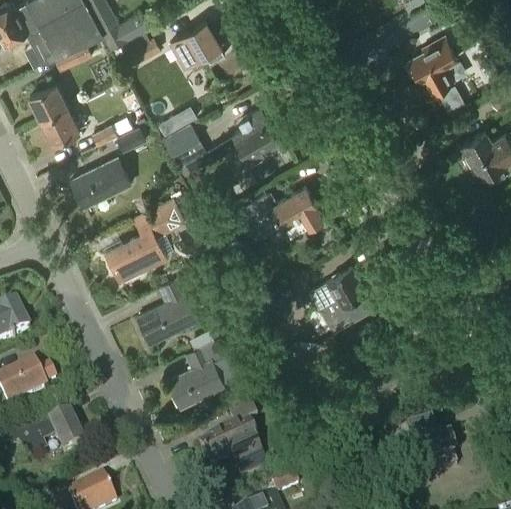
[(35,71),(54,61),(85,46),(103,37),(82,0),(33,0),(25,5),(26,7),(15,13),(27,35),(34,48),(25,52),(35,71)]
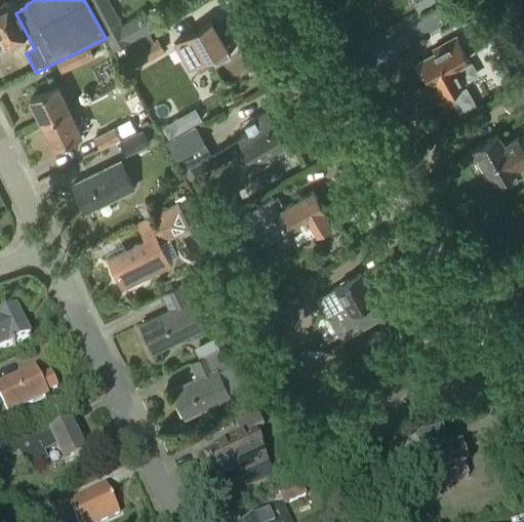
[(106,0),(84,0),(106,38),(114,53),(123,48),(130,45),(117,22),(106,0)]
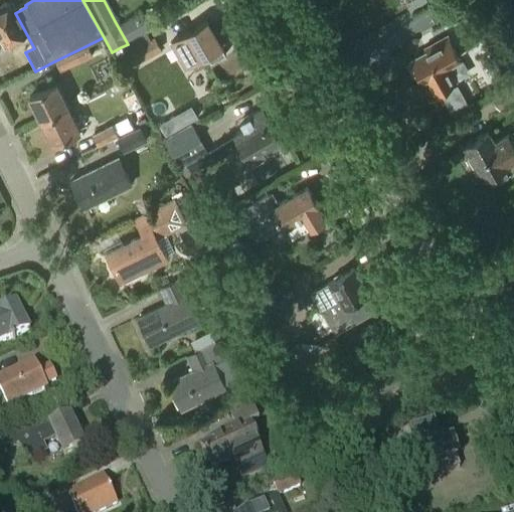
[(438,0),(435,2),(446,22),(469,9),(463,0),(438,0)]
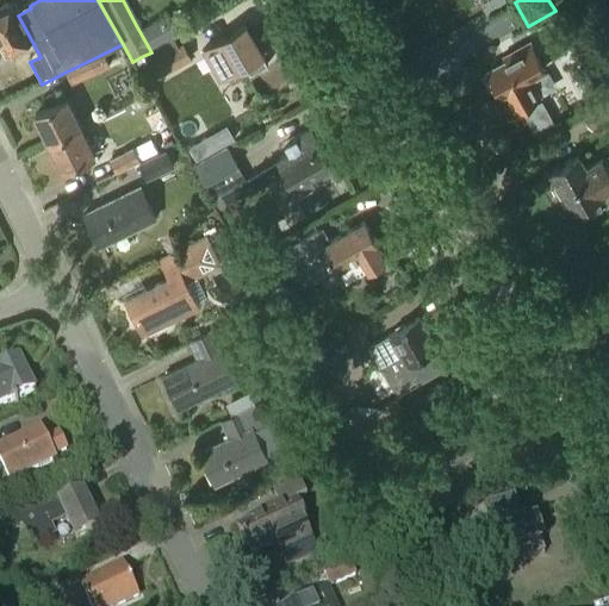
[(0,45),(6,56),(32,42),(18,16),(13,7),(16,6),(14,5),(10,8),(6,7),(0,10),(0,45)]
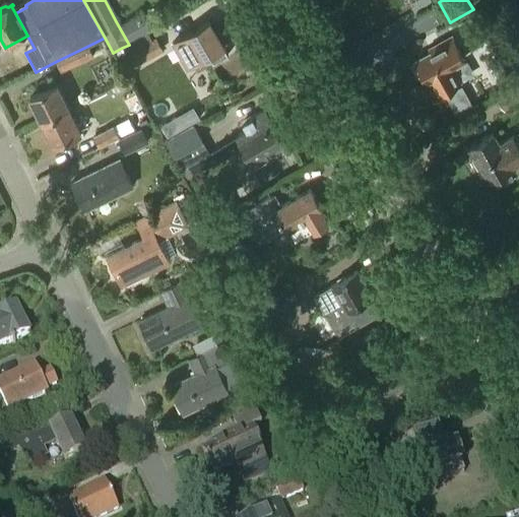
[(173,46),(187,70),(207,58),(212,67),(228,58),(222,49),(222,48),(225,47),(217,33),(214,35),(208,24),(173,46)]
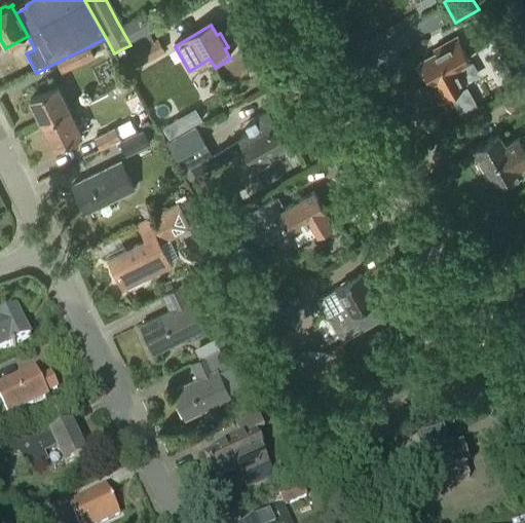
[(436,82),(445,98),(464,86),(456,71),(469,64),(456,41),(436,52),(438,55),(422,64),(424,68),(423,71),(427,79),(432,79),(434,83),(436,82)]
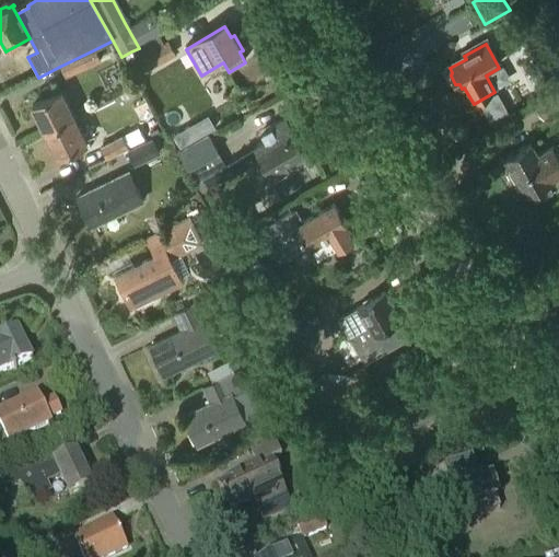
[(163,48),(137,62),(143,74),(174,57),(167,45),(163,48)]
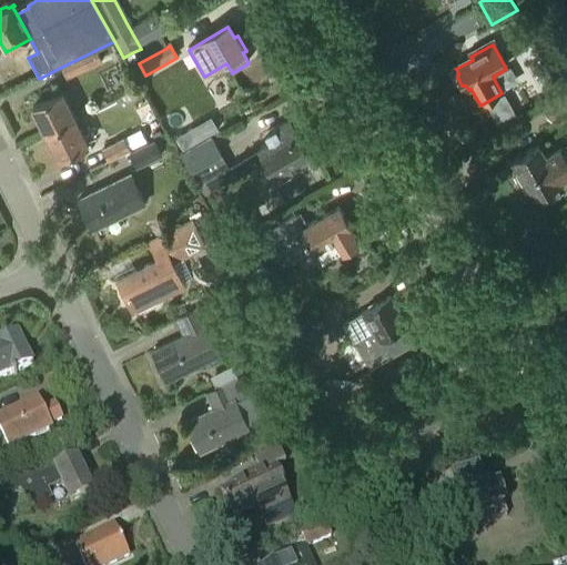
[(100,63),(94,51),(60,68),(66,80),(67,79),(72,77),(100,63)]
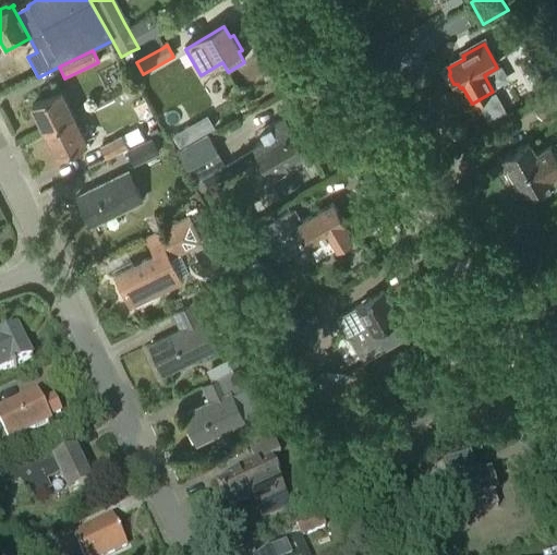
[(32,107),(45,133),(73,119),(60,93),(32,107)]
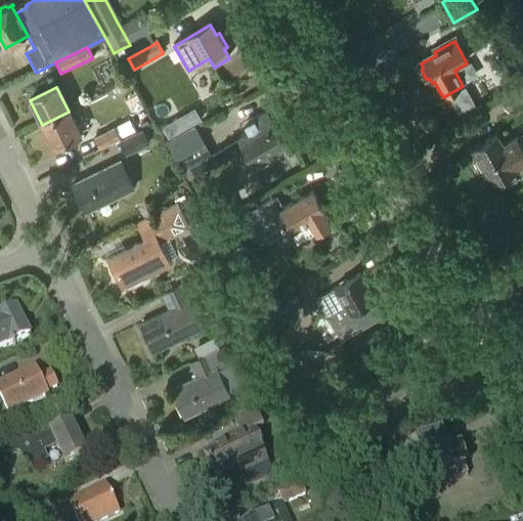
[(465,87),(448,96),(460,116),(476,106),(465,87)]
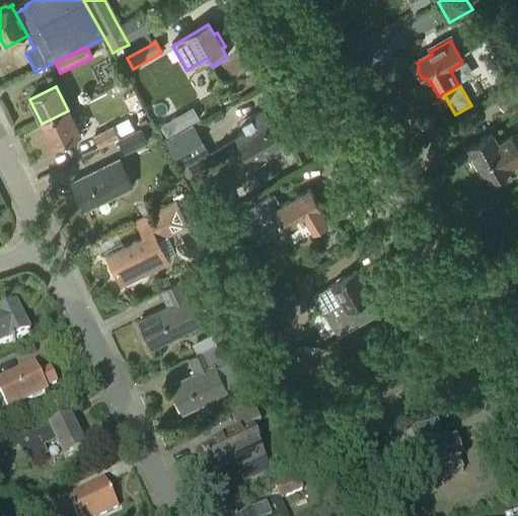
[(517,87),(497,99),(504,112),(517,103),(517,87)]
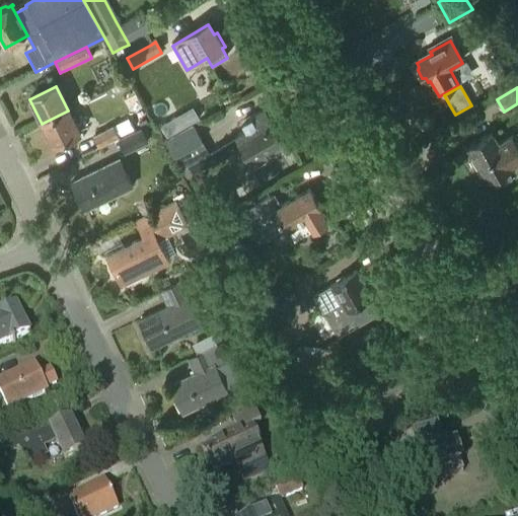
[(68,111),(42,124),(53,147),(79,135),(68,111)]
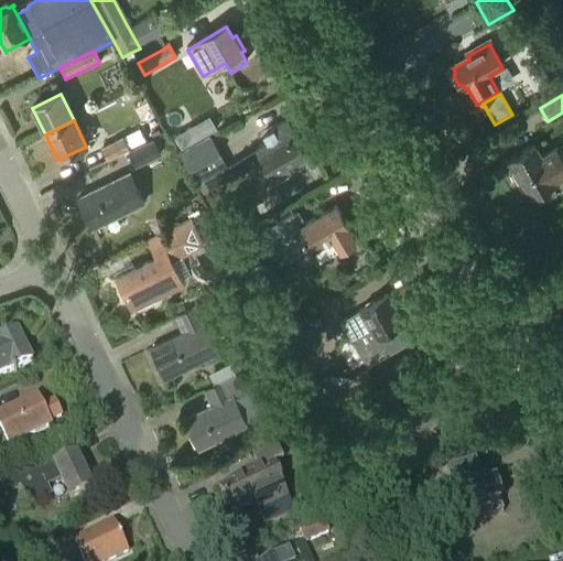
[(257,151),(237,163),(244,175),(263,163),(273,181),(290,172),(287,166),(305,155),(291,131),(285,121),(259,136),(264,146),(257,150),(257,151)]
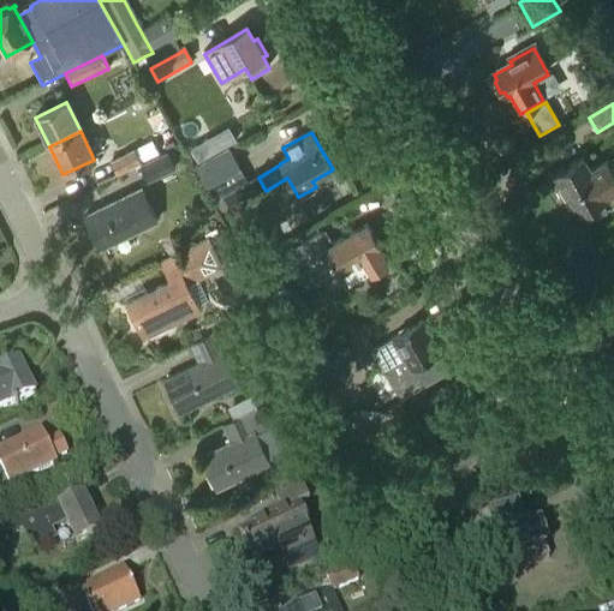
[(203,144),(188,153),(196,167),(212,157),(203,144)]
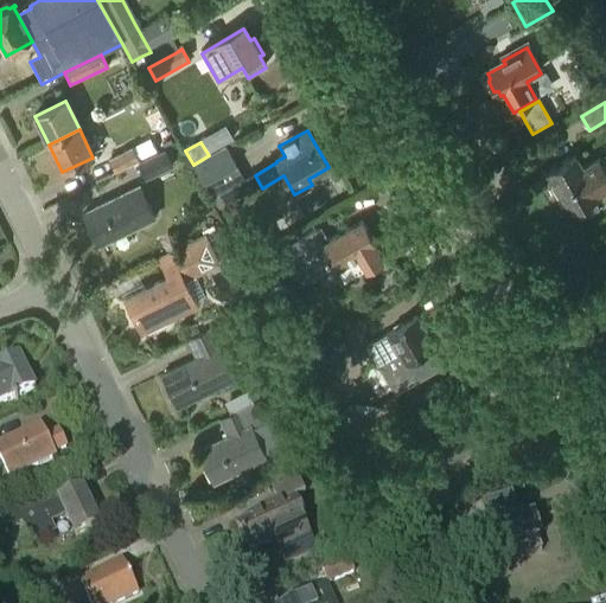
[(109,162),(116,174),(139,162),(132,151),(109,162)]
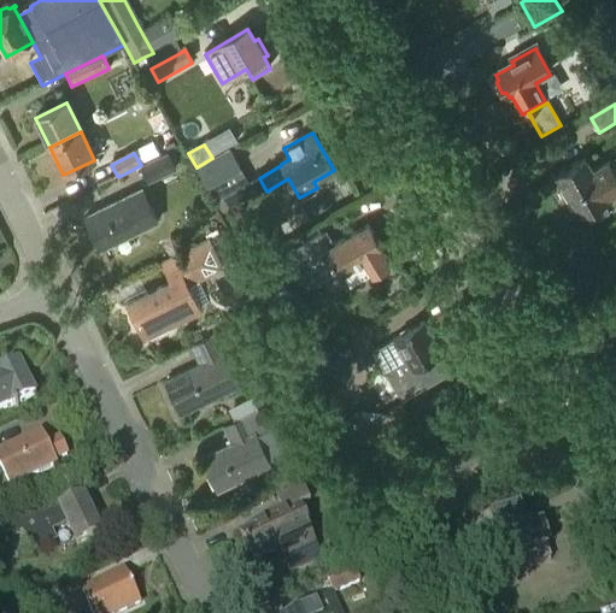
[(197,172),(215,204),(223,199),(248,184),(230,153),(197,172)]
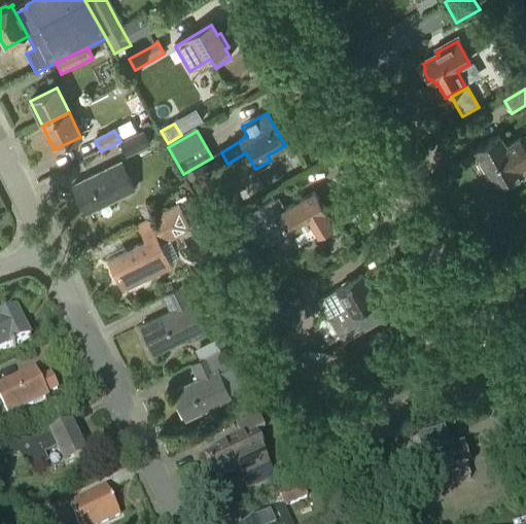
[(120,145),(127,158),(149,147),(143,134),(120,145)]
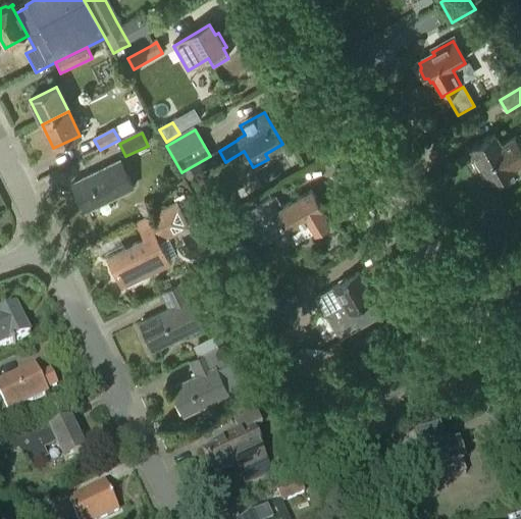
[(495,136),(466,152),(478,172),(483,169),(491,184),(496,182),(500,189),(514,180),(510,173),(514,171),(513,169),(520,164),(520,149),(515,139),(501,147),(495,136)]
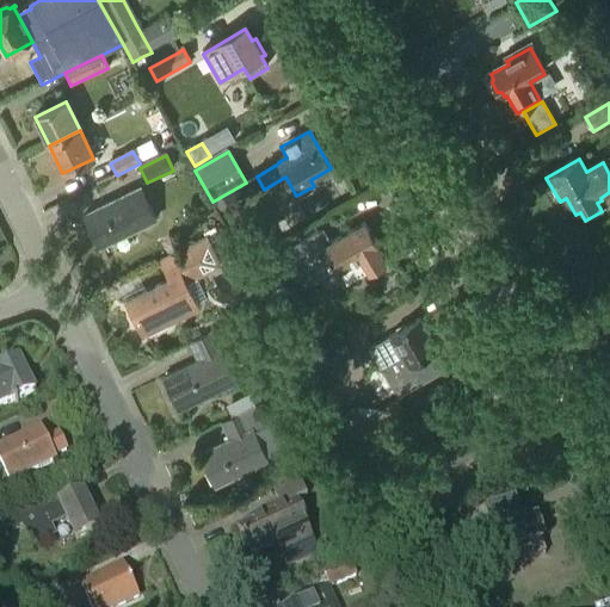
[(84,217),(99,249),(155,223),(140,191),(84,217)]
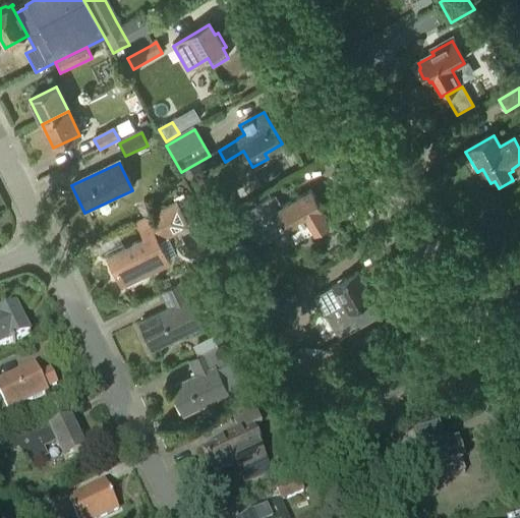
[(194,179),(188,168),(181,172),(187,183),(194,179)]
